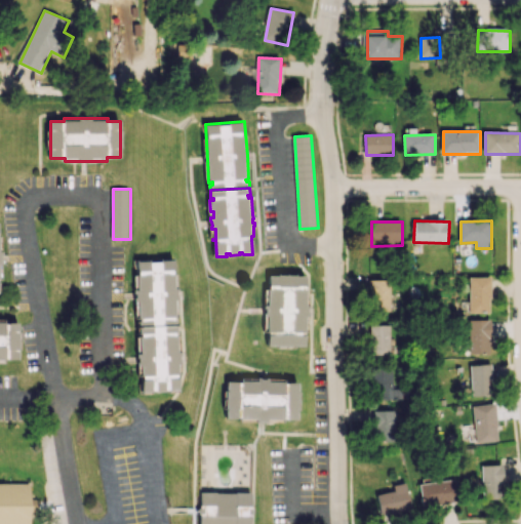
[(136,260),(151,259),(151,263),(162,263),(162,259),(174,259),(175,271),(177,274),(178,288),(179,289),(179,296),(178,297),(178,300),(179,317),(179,318),(177,318),(177,321),(137,322),(137,301),(136,303),(136,298),(137,298),(137,293),(136,293),(136,290),(139,290),(139,284),(136,284),(136,275),(139,275),(139,272),(138,272),(138,262),(136,262),(136,260)]
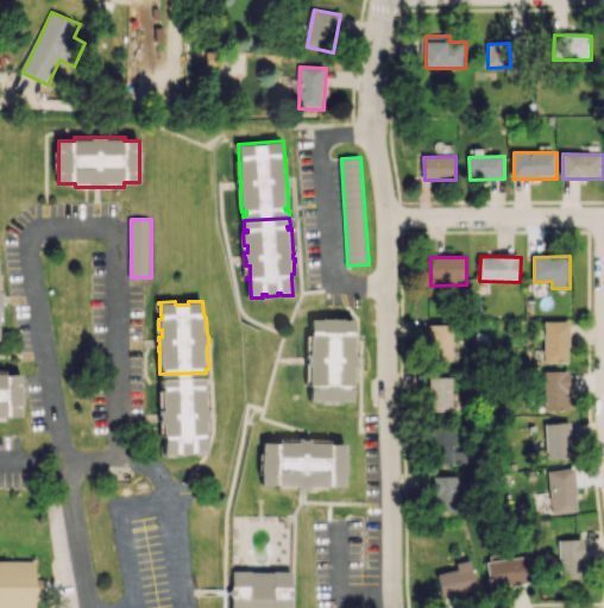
[(313,319),(356,320),(354,332),(356,337),(359,336),(358,355),(359,355),(359,358),(358,358),(358,359),(358,364),(359,364),(358,384),(356,387),(356,401),(346,401),(345,405),(321,405),(321,402),(312,402),(313,386),(310,386),(309,368),(308,364),(309,364),(309,361),(309,358),(308,358),(308,355),(309,336),(314,336),(314,332),(312,332),(313,319)]
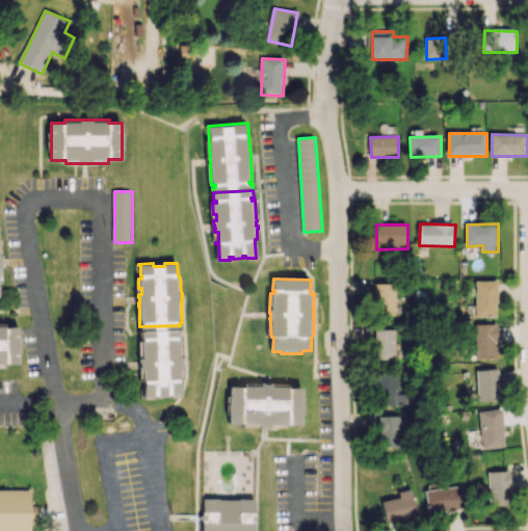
[(477,318),(499,317),(498,281),(477,282),(477,318)]
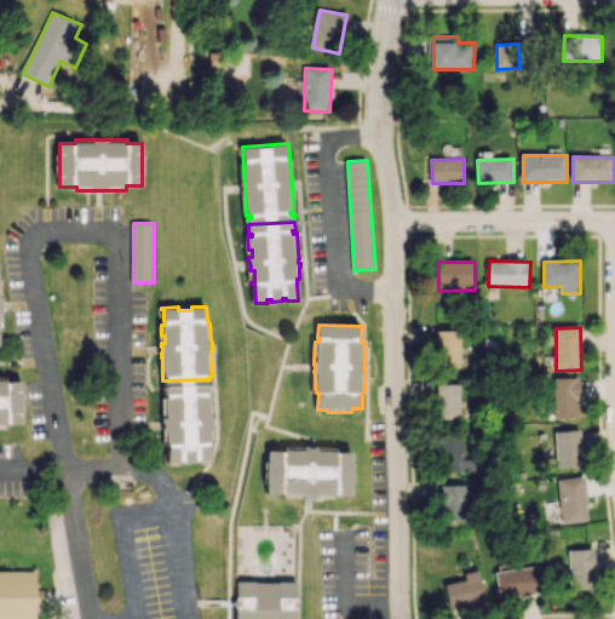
[(438,332),(438,368),(463,368),(463,331),(438,332)]
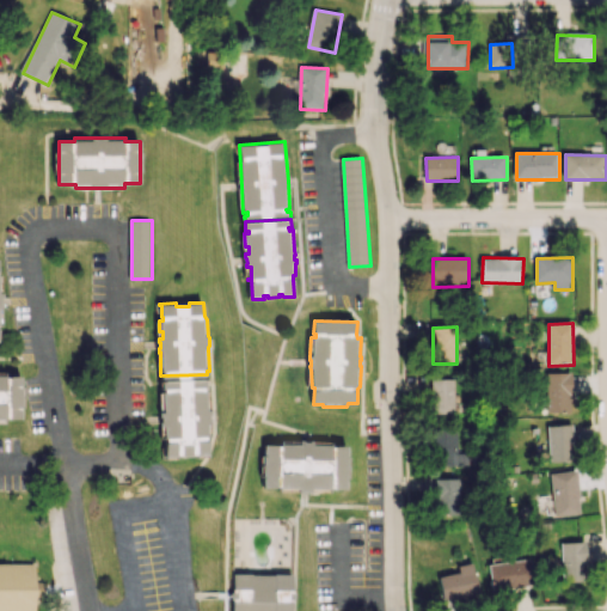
[(550,373),(547,414),(571,414),(574,374),(550,373)]
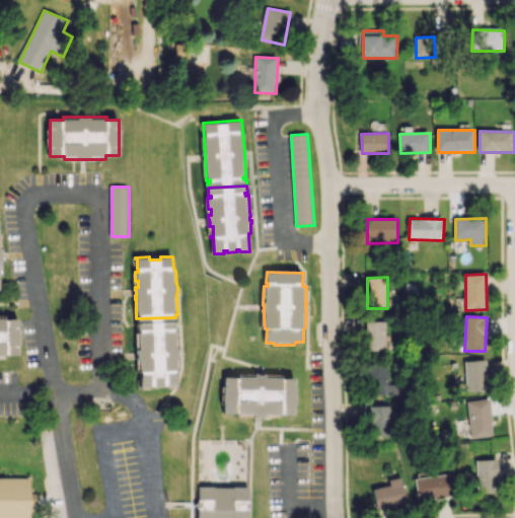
[(141,389),(176,388),(177,387),(177,375),(177,373),(176,373),(176,371),(179,371),(178,360),(178,357),(178,353),(179,349),(176,349),(176,343),(177,343),(178,331),(174,331),(174,328),(176,328),(176,322),(175,317),(136,318),(135,323),(139,323),(139,330),(141,330),(141,333),(137,333),(137,345),(140,344),(140,350),(137,350),(137,362),(141,362),(141,371),(141,372),(141,377),(141,384),(141,389)]
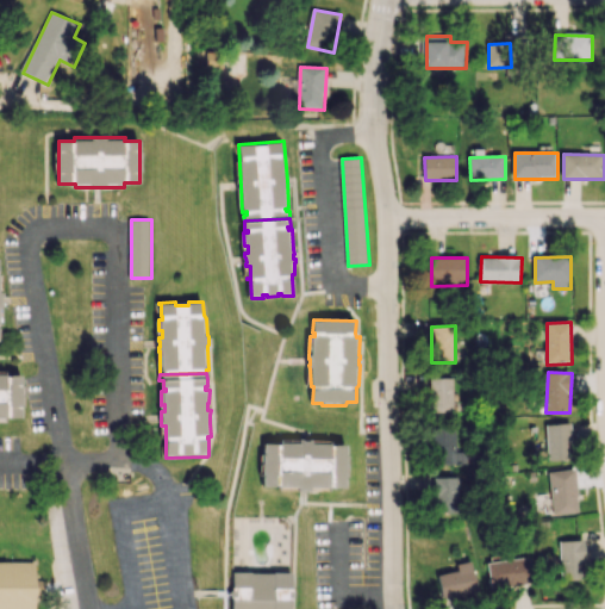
[(0,374),(23,374),(23,422),(0,422),(0,374)]
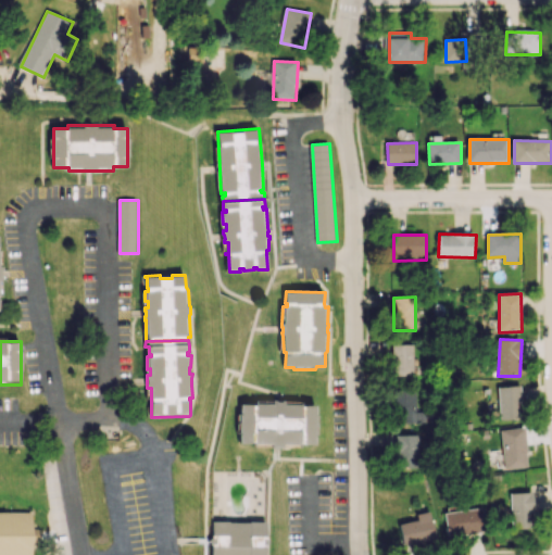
[(415,376),(415,345),(394,344),(394,376),(415,376)]
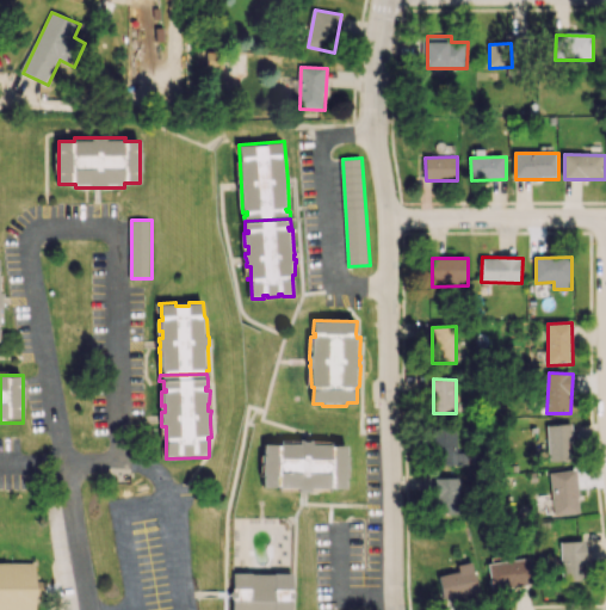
[(550,462),(576,461),(575,425),(549,425),(550,462)]
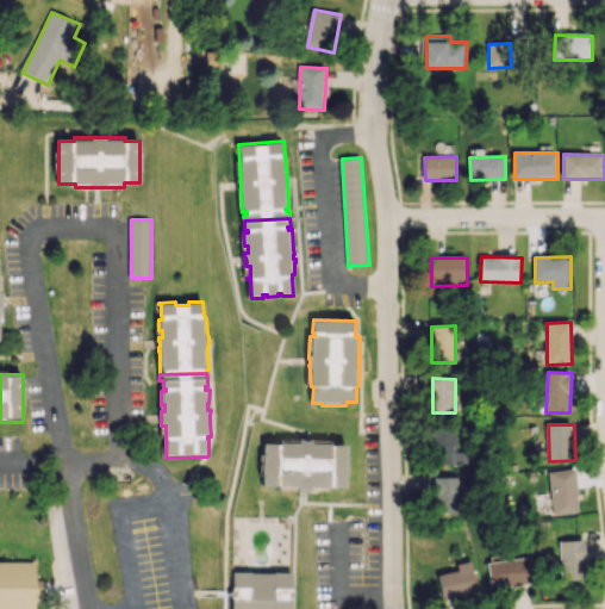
[(468,465),(468,453),(459,453),(457,427),(432,428),(434,466),(468,465)]
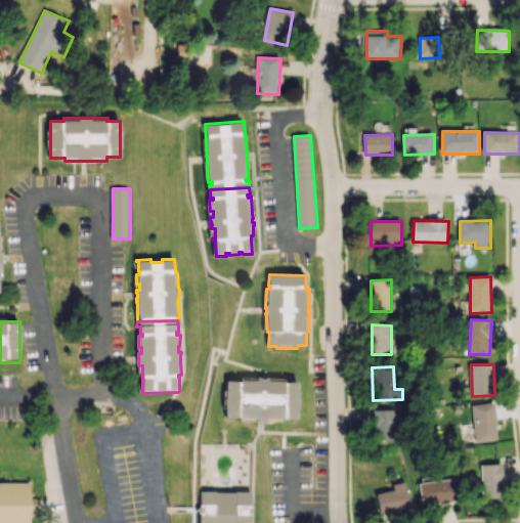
[(228,380),(239,381),(239,382),(242,382),(242,378),(258,378),(261,378),(261,379),(263,379),(265,379),(265,378),(267,378),(268,378),(285,378),(285,382),(299,382),(299,420),(285,419),(285,422),(262,422),(241,422),(241,418),(227,418),(228,380)]
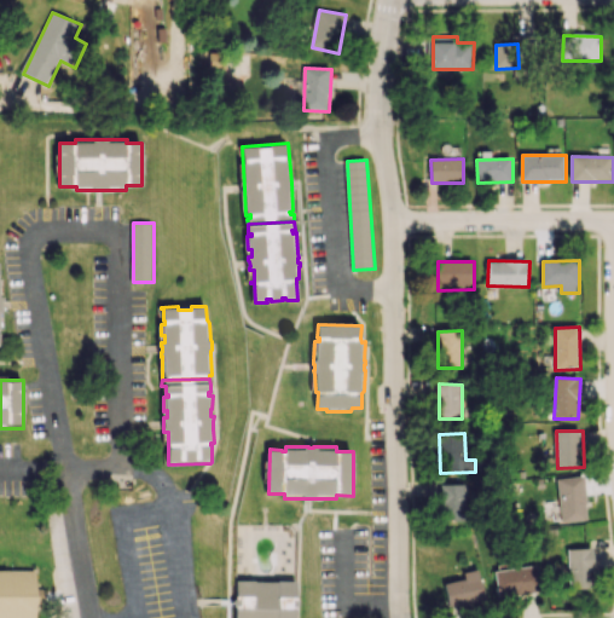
[(590,520),(584,477),(557,480),(563,524),(590,520)]
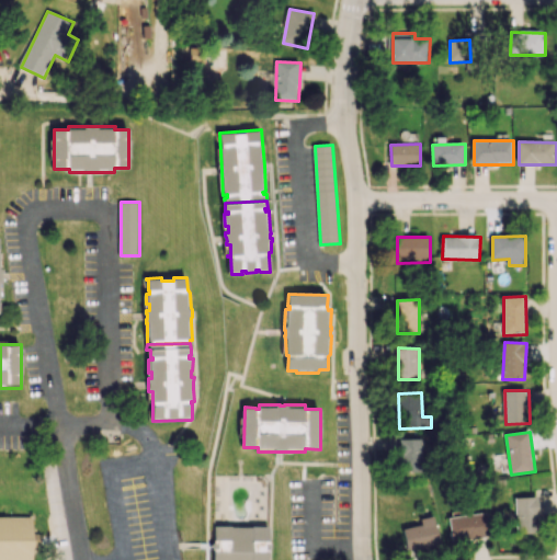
[(400,440),(401,472),(425,471),(424,438),(400,440)]
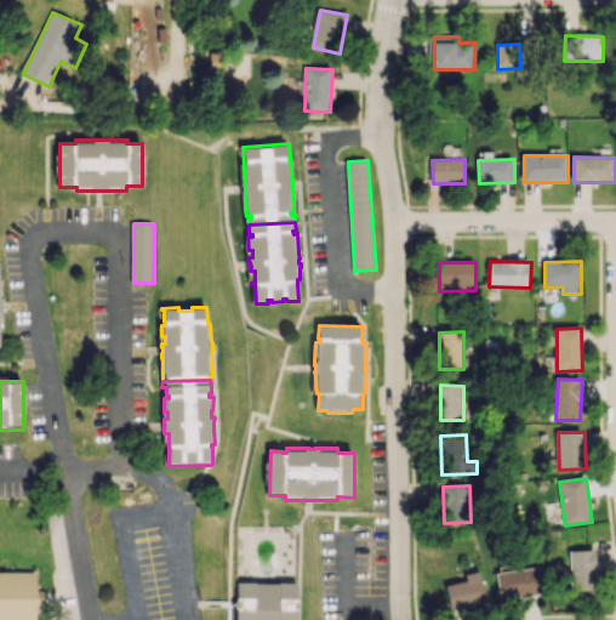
[(572,592),(597,591),(595,550),(571,551),(572,592)]
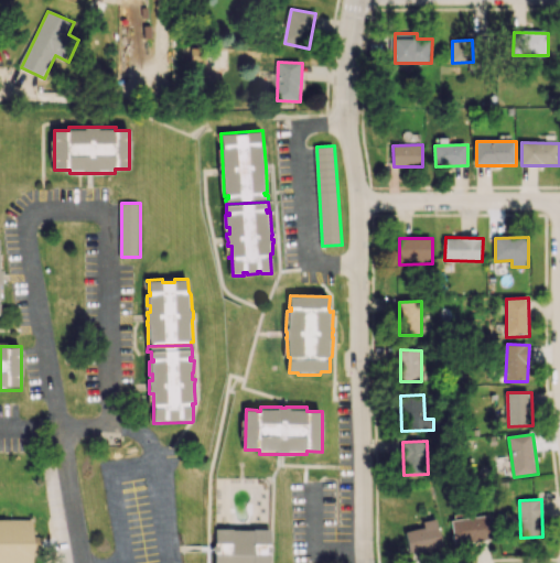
[(453,518),(454,542),(493,541),(492,518),(453,518)]
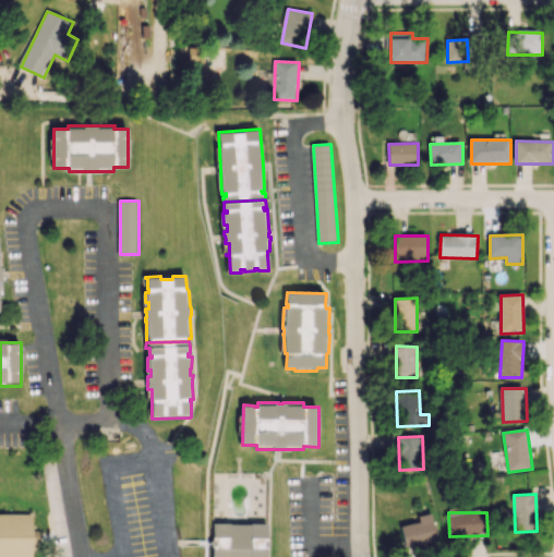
[(419,517),(420,522),(402,527),(407,548),(440,542),(433,513),(419,517)]
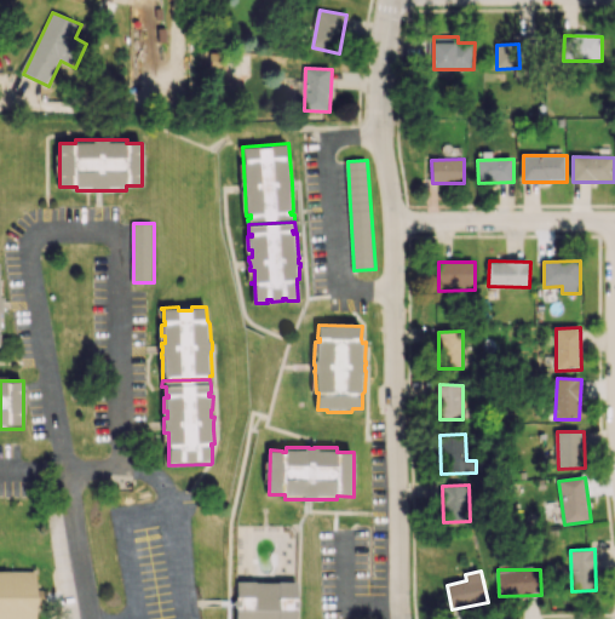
[(0,618),(0,572),(39,572),(39,618),(0,618)]
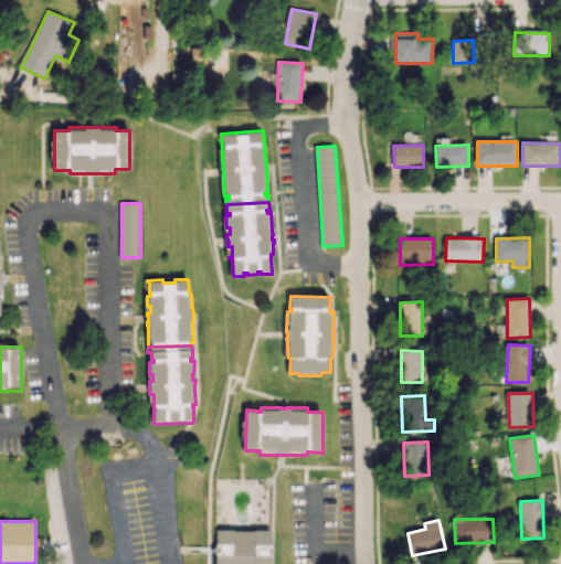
[(218,530),(235,530),(235,532),(255,532),(255,530),(272,531),(272,556),(272,563),(217,563),(218,550),(218,530)]
